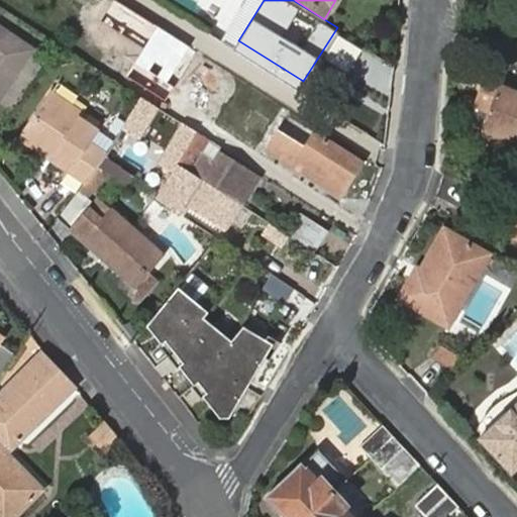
[(0,96),(31,50),(0,28),(0,96)]
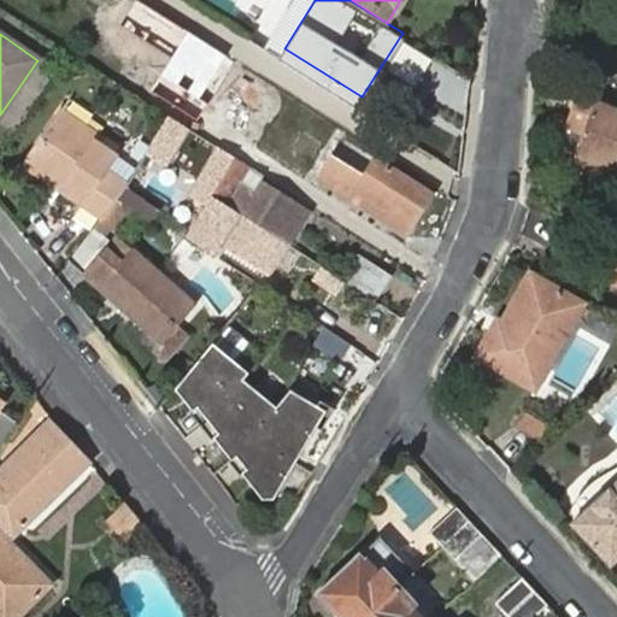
[(203,131),(213,115),(180,92),(168,109),(203,131)]
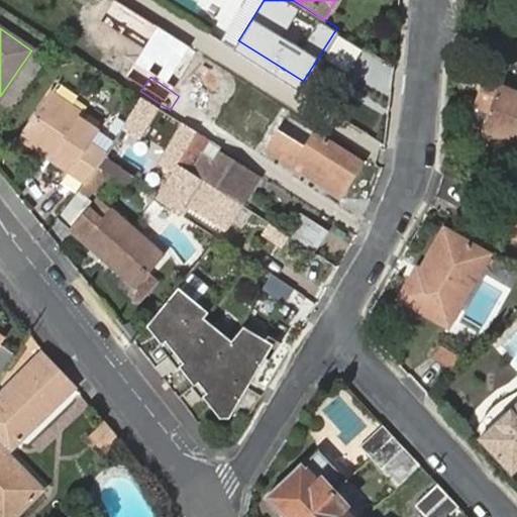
[(500,84),(484,77),(473,104),(488,110),(481,128),(516,142),(516,139),(516,93),(499,86),(500,84)]
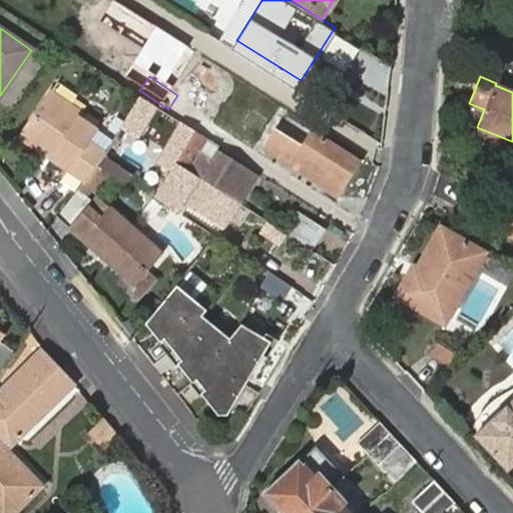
[(95,167),(104,156),(103,155),(104,153),(87,142),(95,130),(79,119),(82,114),(50,93),(21,137),(53,158),(69,169),(85,180),(95,167)]
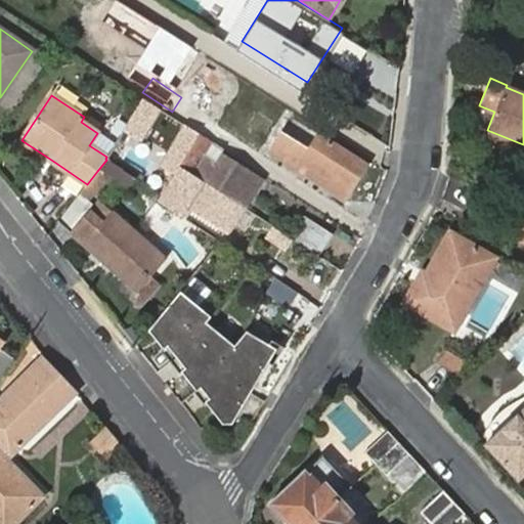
[(123,170),(159,108),(142,98),(106,157),(105,159),(106,160),(123,170)]
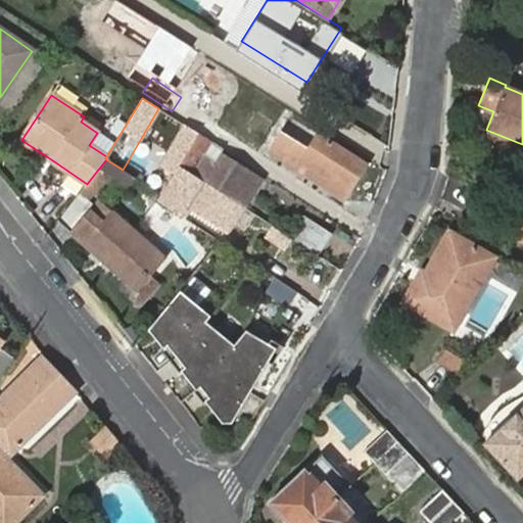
[(493,111),(478,105),(471,124),(486,130),(493,111)]
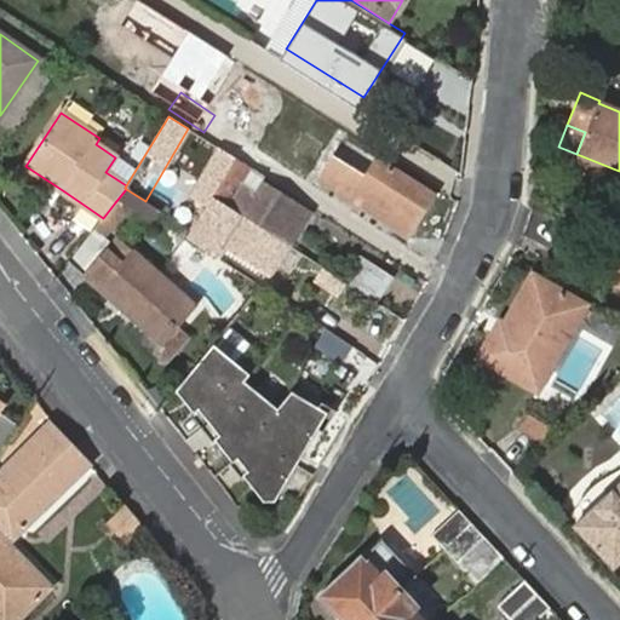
[(270,277),(290,246),(229,207),(223,204),(213,196),(235,159),(220,149),(196,189),(212,199),(204,212),(233,233),(224,246),(270,277)]
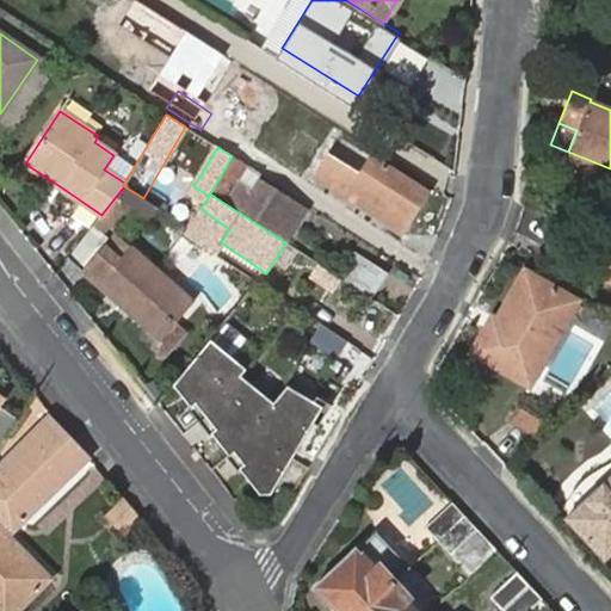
[(220,201),(244,162),(232,156),(210,193),(220,201)]
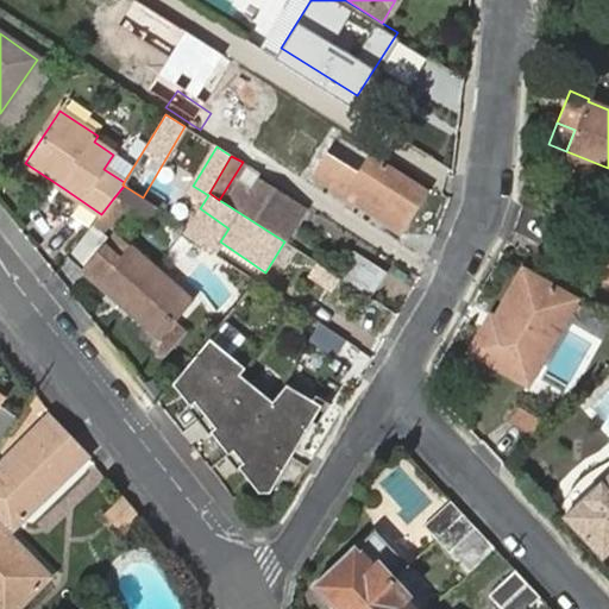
[(328,156),(316,176),(401,231),(427,192),(372,157),(359,176),(328,156)]
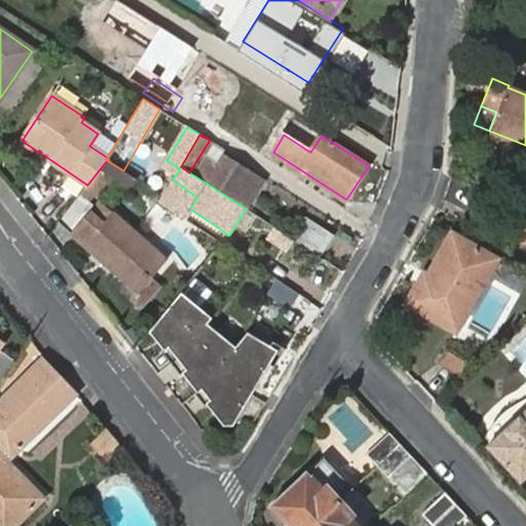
[(210,140),(189,173),(194,176),(204,158),(217,165),(224,156),(227,151),(210,140)]
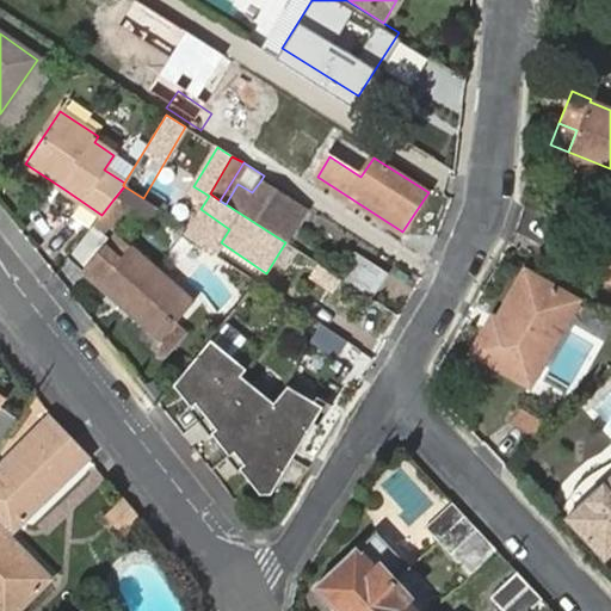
[(226,204),(285,242),(298,222),(283,214),(291,201),(260,181),(252,192),(238,184),(226,204)]
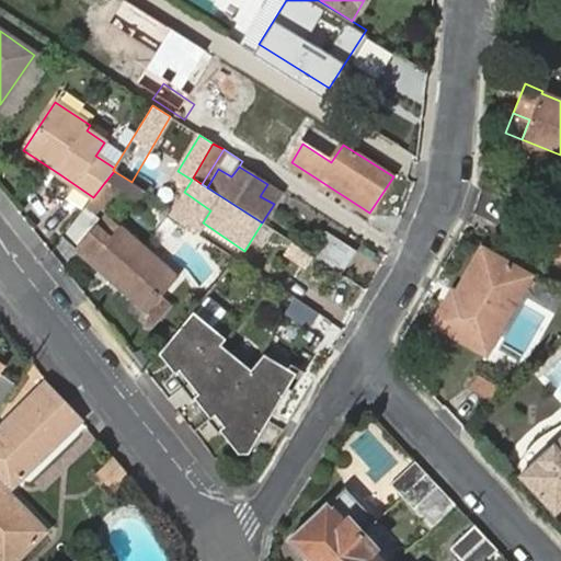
[(145,191),(132,182),(114,171),(104,183),(114,189),(137,203),(145,191)]
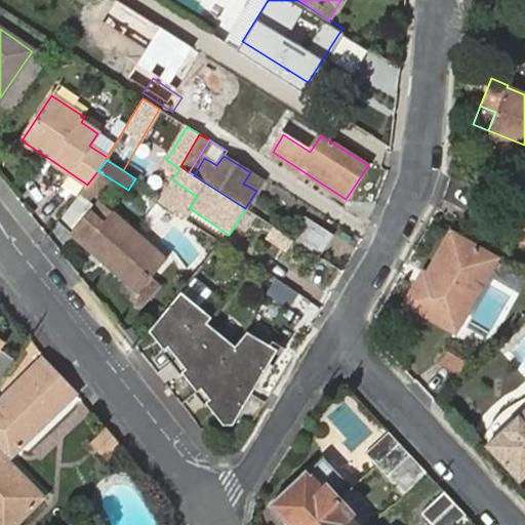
[(97,171),(87,185),(80,194),(88,201),(107,176),(97,171)]
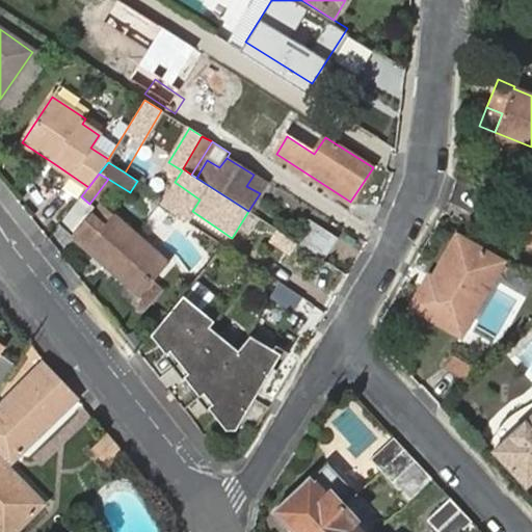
[(246,186),(260,193),(266,183),(254,175),(246,186)]
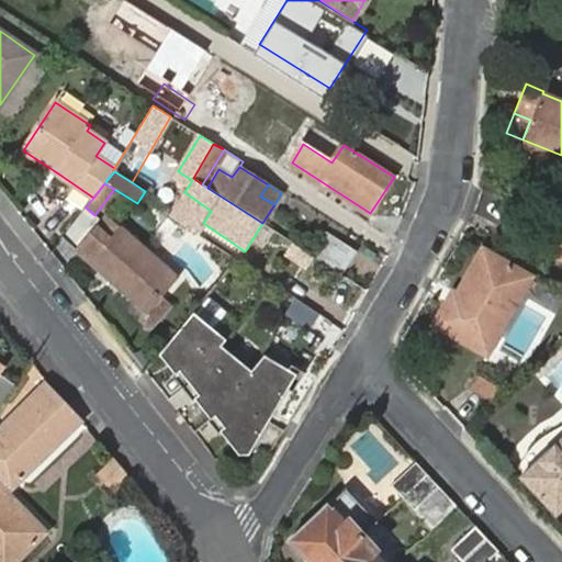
[(63,237),(76,248),(147,313),(179,277),(107,213),(101,220),(94,215),(86,208),(83,211),(63,237)]
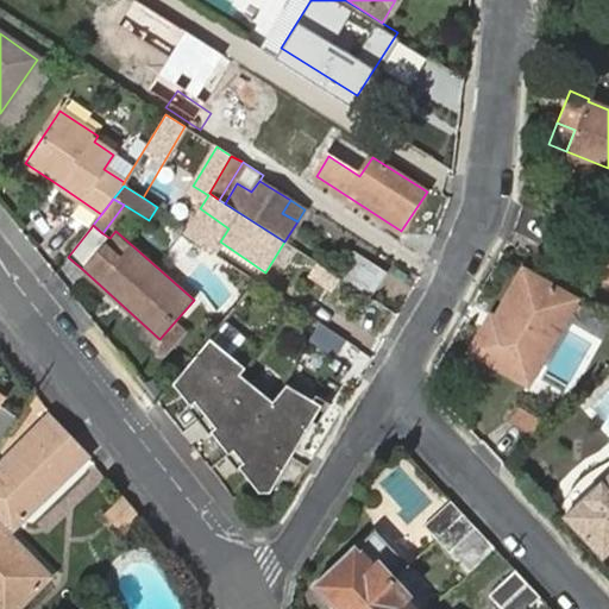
[(608,248),(597,269),(608,275),(608,248)]
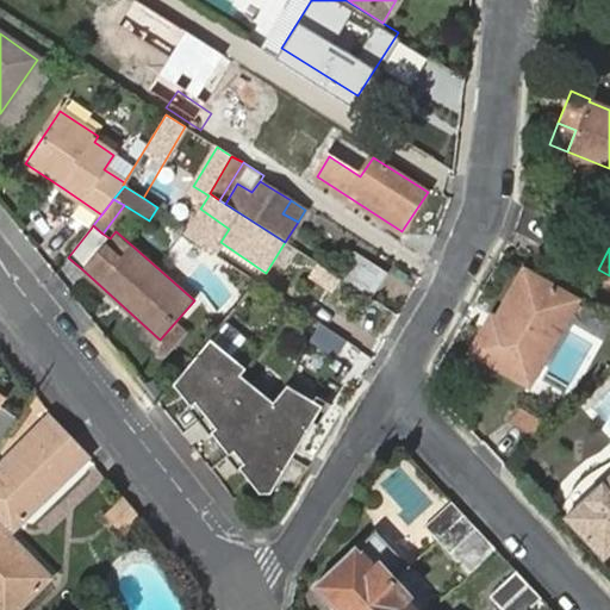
[(355,254),(343,271),(371,288),(383,273),(355,254)]
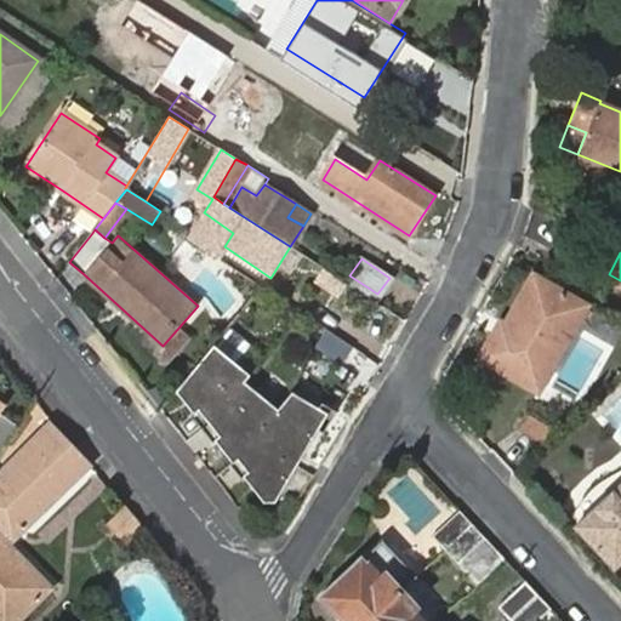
[(586,306),(534,275),(500,336),(495,332),(482,358),(539,389),(547,375),(569,337),(586,306)]
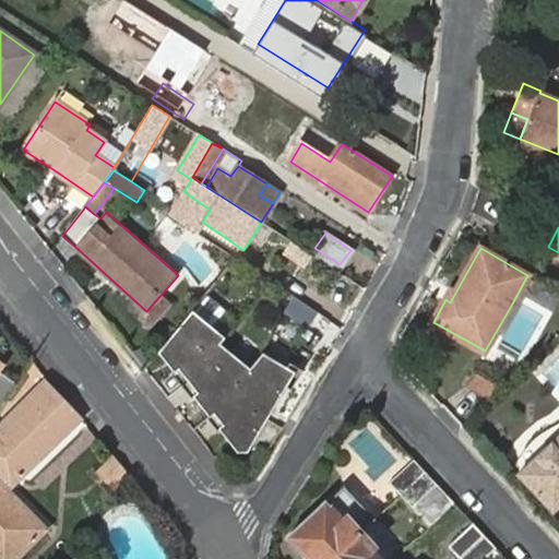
[(306,322),(314,310),(283,288),(274,300),(306,322)]
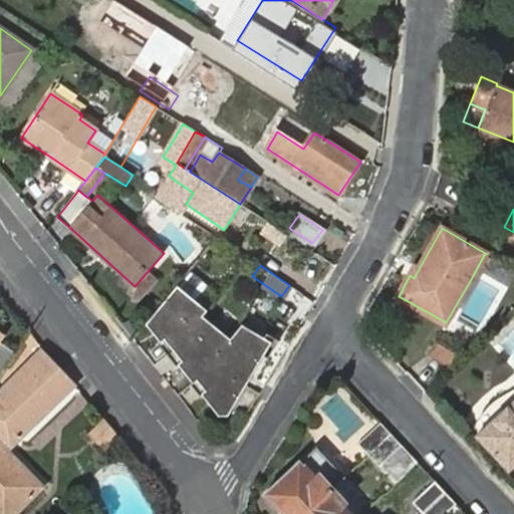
[(194,273),(186,287),(203,298),(212,283),(194,273)]
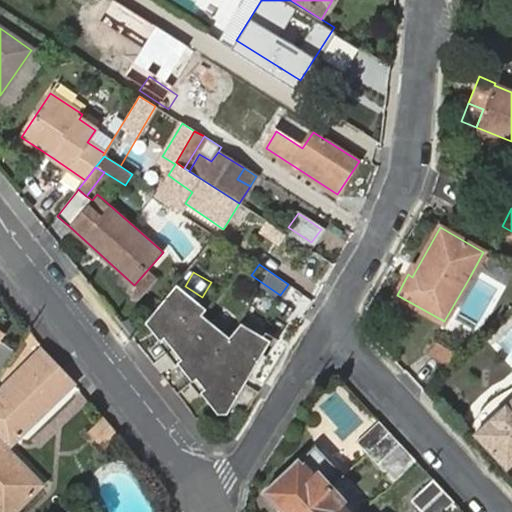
[(207,311),(177,288),(146,326),(160,342),(201,395),(219,416),(228,416),(270,344),(242,326),(231,340),(202,317),(207,311)]
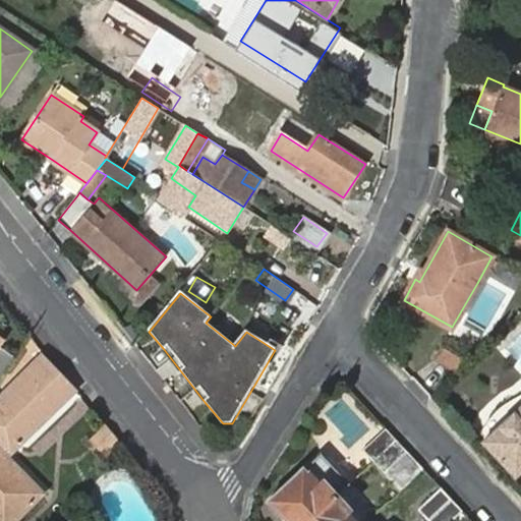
[(520,332),(505,352),(520,365),(520,332)]
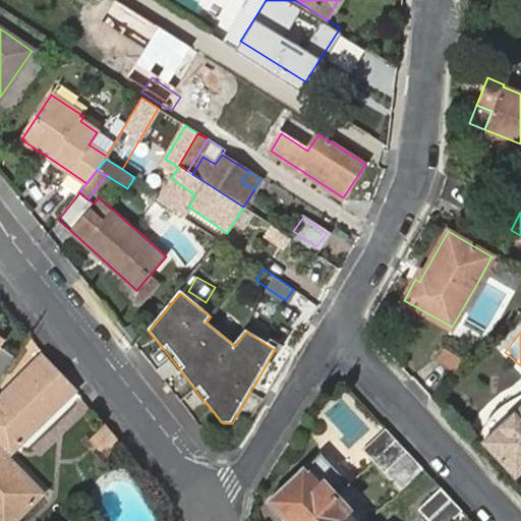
[(2,397),(0,394),(0,520),(13,520),(42,494),(7,457),(75,390),(42,356),(2,397)]
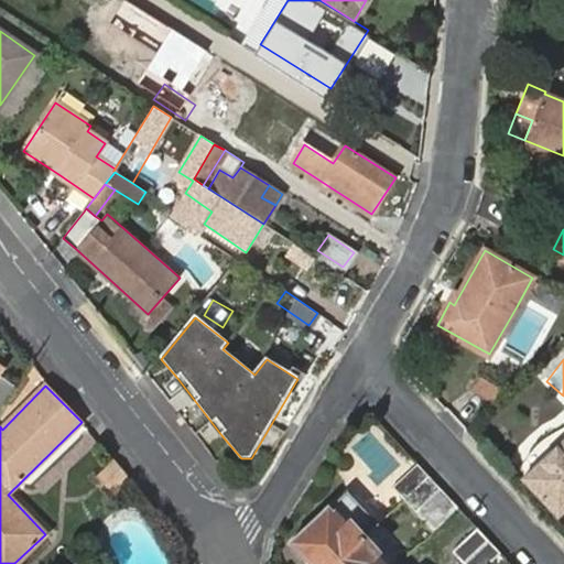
[(563,438),(521,479),(557,518),(563,511),(563,438)]
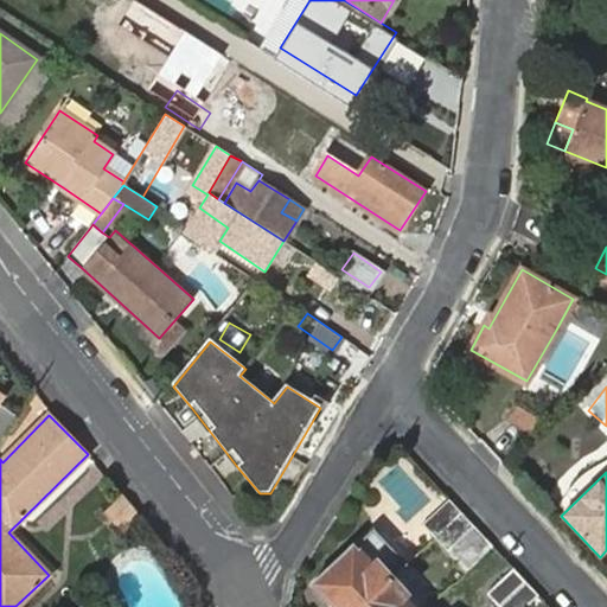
[(122,496),(107,513),(129,534),(140,517),(122,496)]
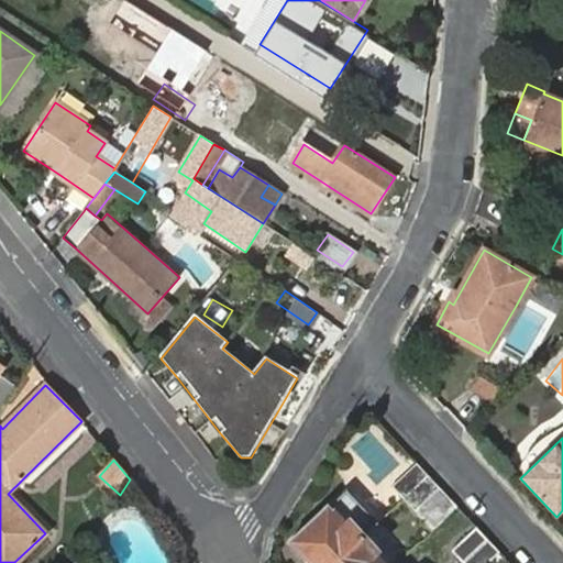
[(429,474),(418,462),(393,485),(405,498),(429,474)]
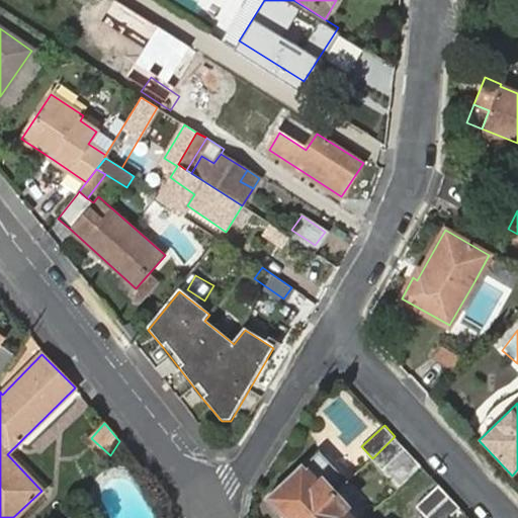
[(395,436),(372,458),(382,469),(406,448),(395,436)]
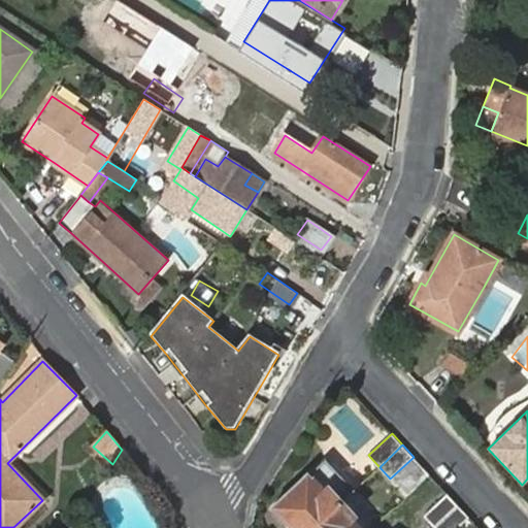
[(430,475),(414,457),(390,479),(407,497),(430,475)]
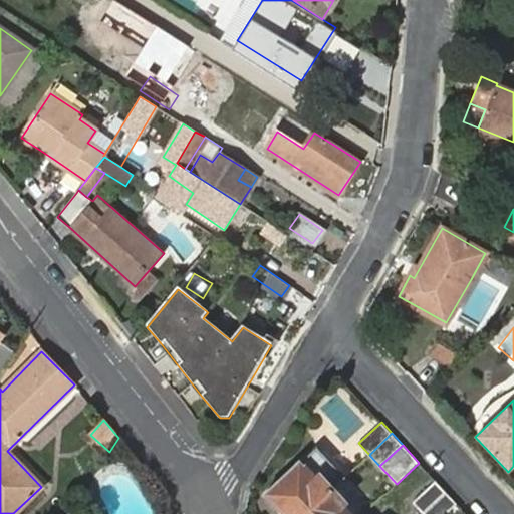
[(265,493),(283,513),(304,513),(332,488),(345,477),(317,447),(301,461),(300,460),(265,493)]
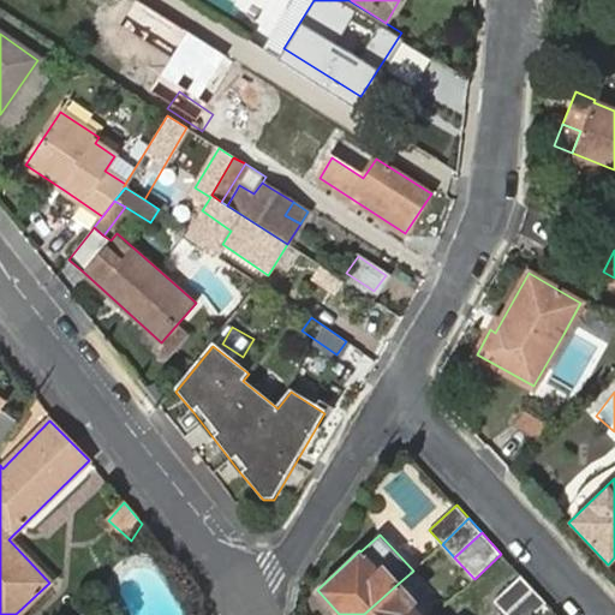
[(533,590),(521,575),(494,602),(507,614),(533,590)]
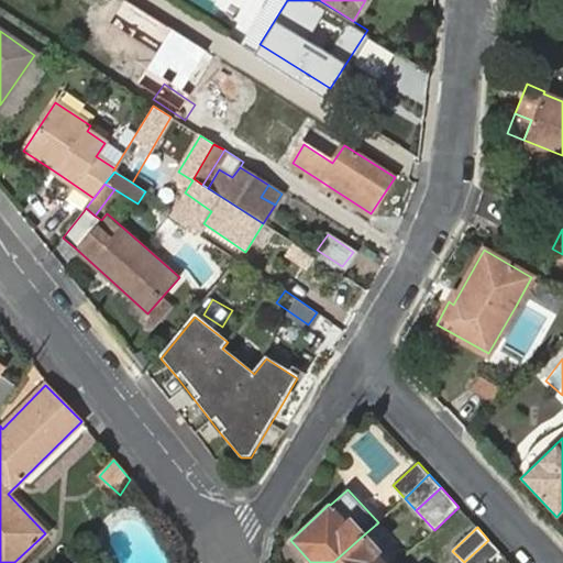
[(364,534),(333,562),(383,562),(374,553),(377,550),(364,534)]
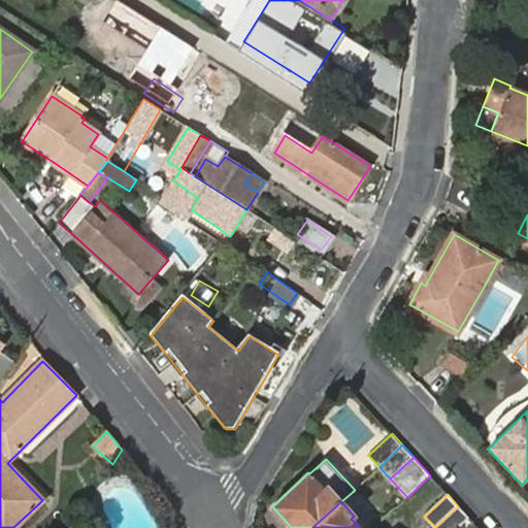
[(458,506),(435,527),(434,527),(457,527),(469,518),(458,506)]
